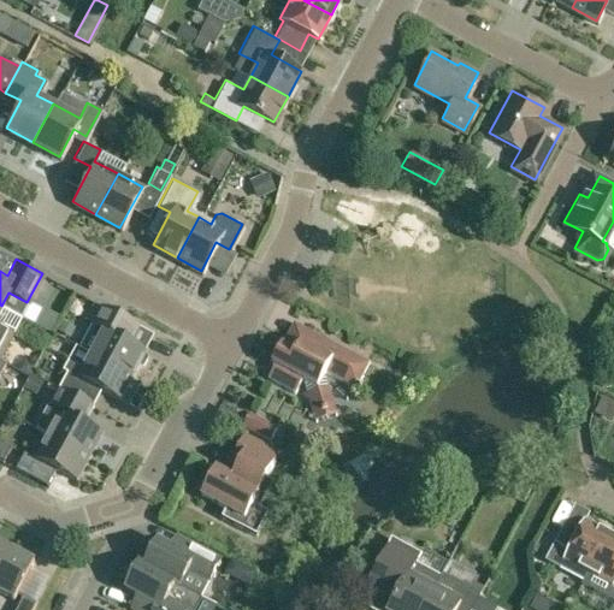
[(0,307),(1,306),(0,305),(0,350),(12,329),(0,321),(0,307)]
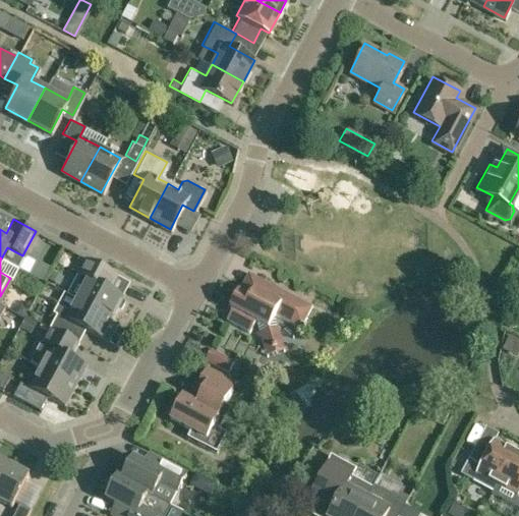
[(75,296),(110,316),(121,295),(107,287),(115,274),(96,263),(84,258),(76,272),(87,277),(75,296)]
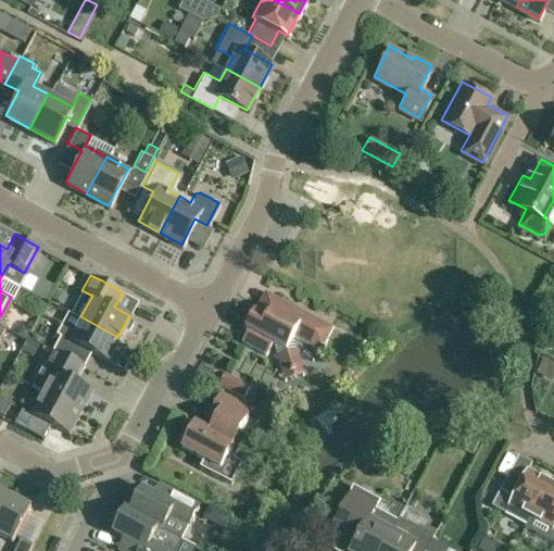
[(240,339),(264,352),(271,340),(272,341),(282,377),(302,372),(290,335),(292,333),(319,347),(331,324),(268,291),(259,311),(252,308),(242,325),(246,327),(240,339)]
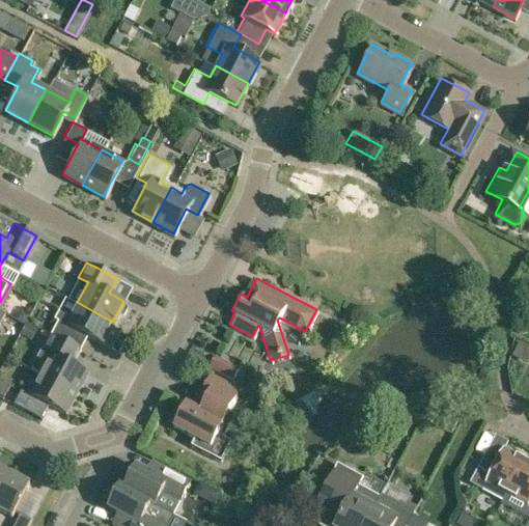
[(112,322),(77,302),(72,313),(58,306),(48,326),(51,328),(49,332),(60,337),(67,324),(102,342),(112,322)]
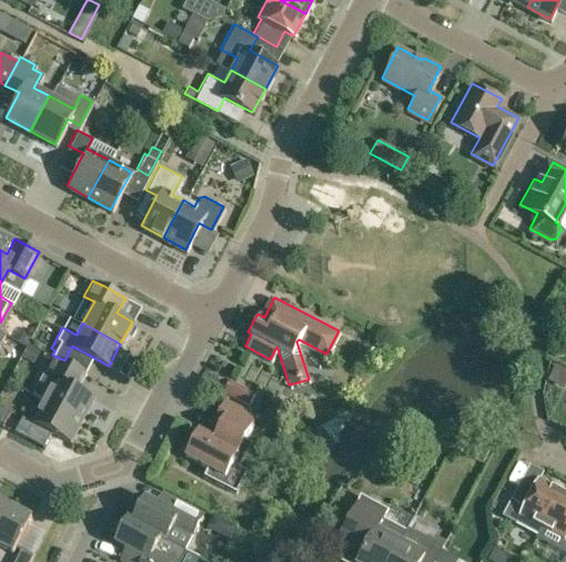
[(39,348),(27,343),(21,354),(32,360),(39,348)]
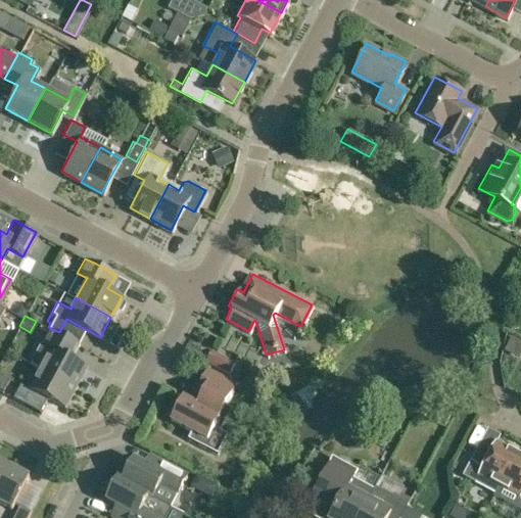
[(59,332),(48,327),(42,337),(36,349),(46,355),(39,367),(74,385),(85,365),(69,357),(77,342),(59,332)]
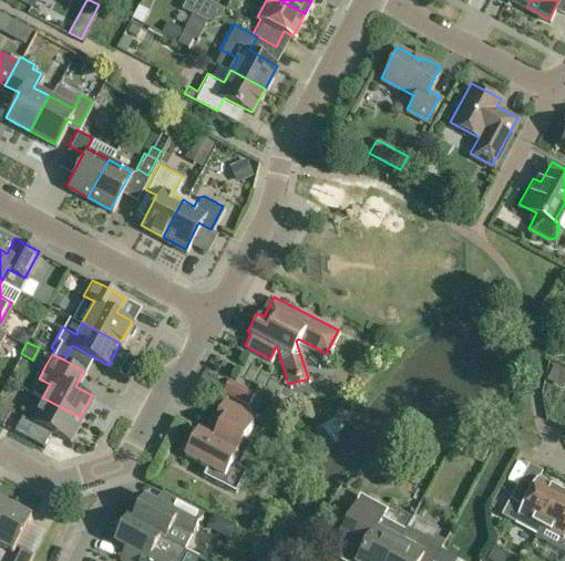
[(253,391),(227,377),(222,388),(246,402),(253,391)]
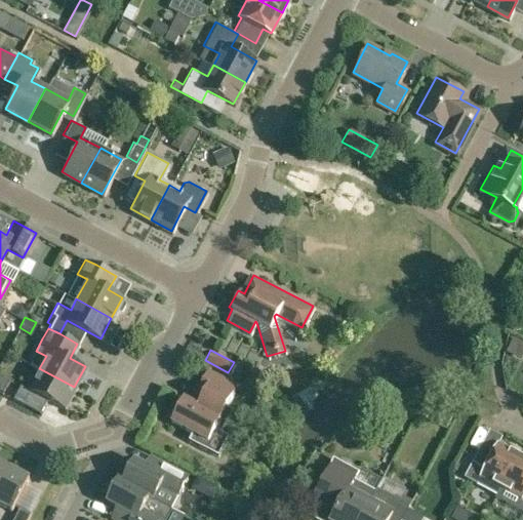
[(74,387),(39,368),(29,388),(18,383),(11,397),(22,403),(30,389),(64,407),(74,387)]
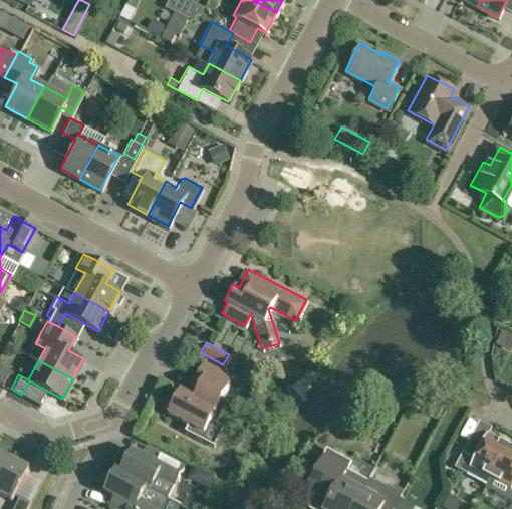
[(201,396),(194,392),(192,396),(178,389),(166,411),(187,423),(184,429),(213,445),(223,426),(215,422),(226,401),(220,397),(231,375),(202,360),(190,383),(204,391),(201,396)]
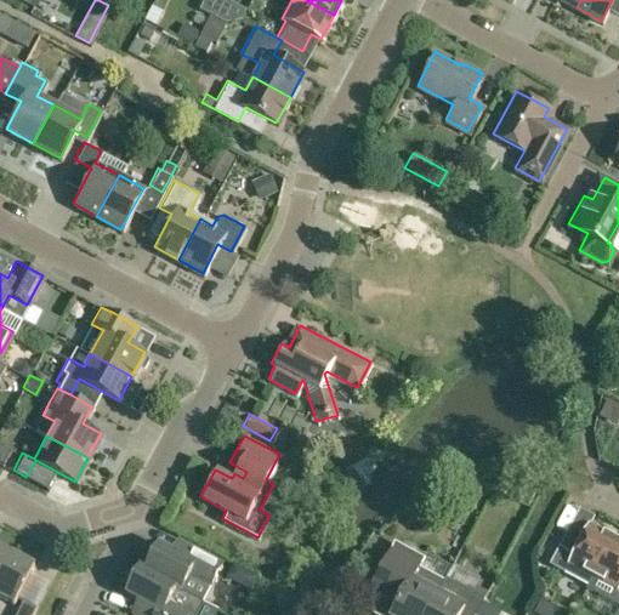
[(591,575),(612,535),(586,522),(580,534),(566,525),(547,562),(562,569),(566,562),(591,575)]
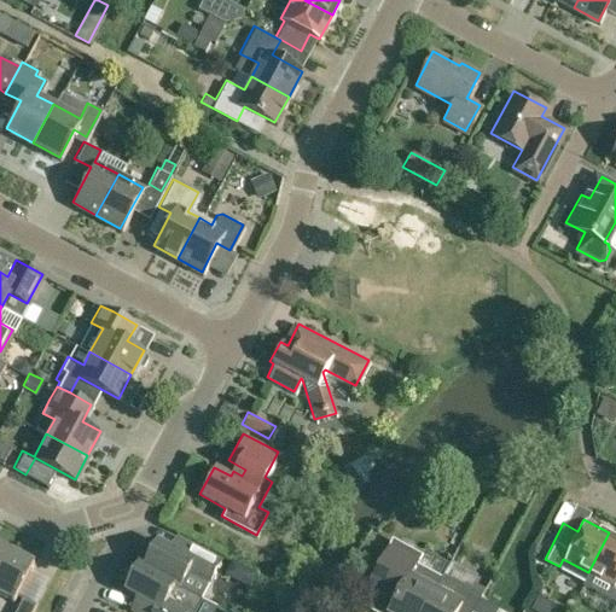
[(615,536),(609,532),(588,572),(612,586),(606,595),(615,600),(615,536)]
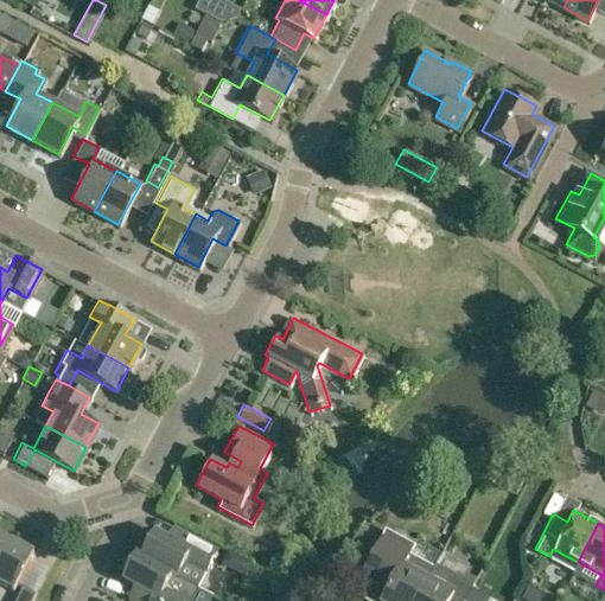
[(367,560),(360,574),(386,588),(380,600),(412,600),(433,562),(431,566),(418,558),(407,552),(412,543),(384,528),(367,560)]
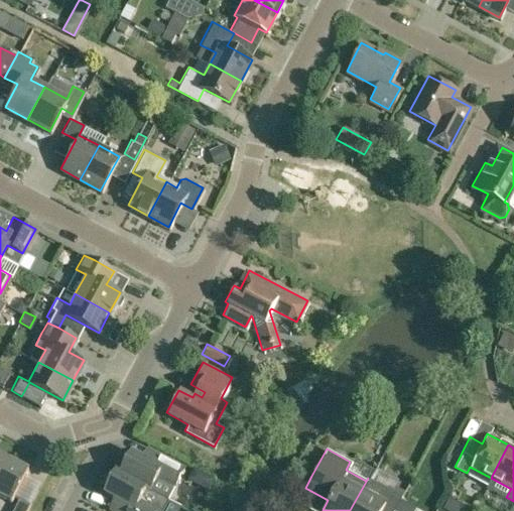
[(130,451),(119,471),(119,472),(144,485),(144,486),(148,488),(154,477),(171,486),(182,465),(163,455),(157,465),(130,451)]
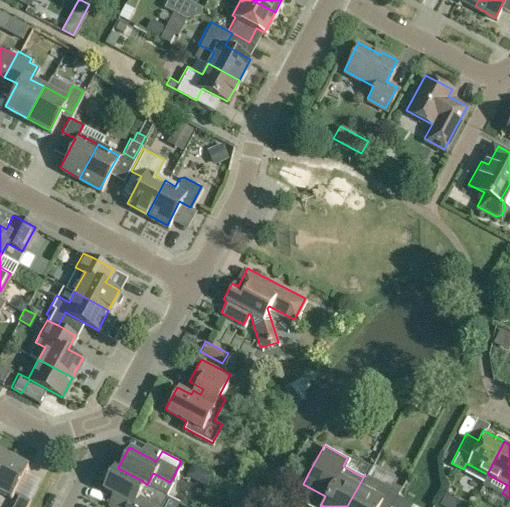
[(26,464),(7,454),(0,466),(0,490),(10,496),(26,464)]
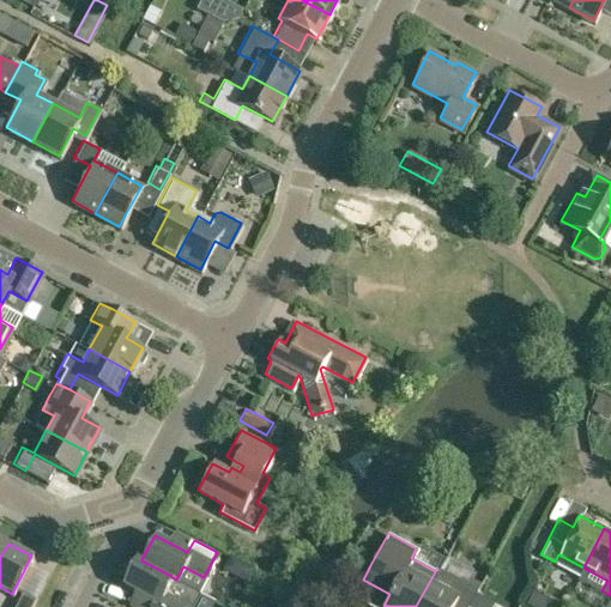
[(141,560),(141,559),(137,557),(122,583),(155,600),(151,606),(181,606),(185,600),(164,589),(171,577),(171,576),(141,560)]
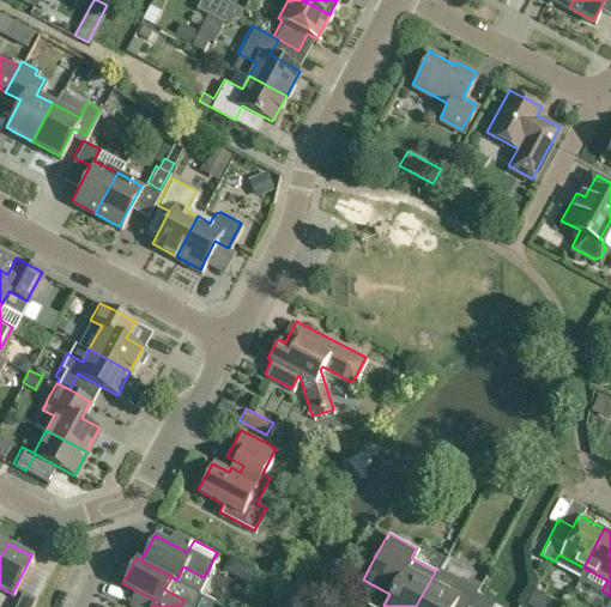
[(437,568),(416,606),(465,606),(466,606),(476,588),(464,581),(464,582),(439,569),(439,568),(437,568)]
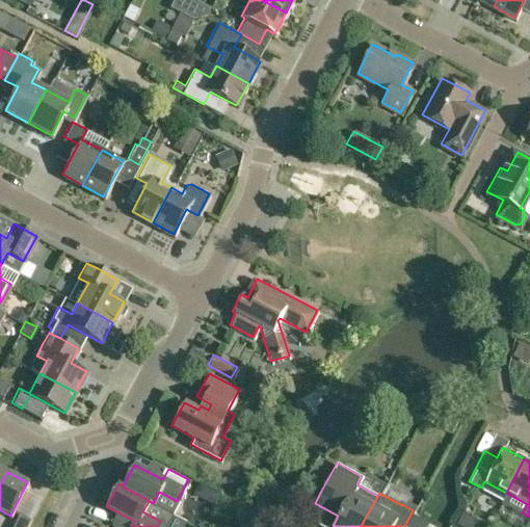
[(24,526),(29,519),(18,512),(9,526),(24,526)]
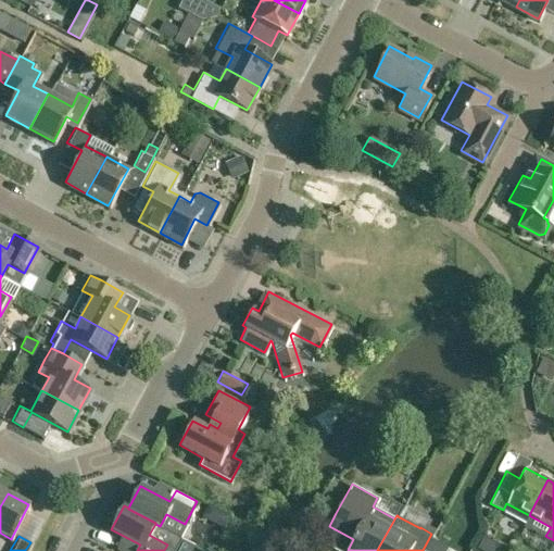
[(461,550),(438,539),(432,550),(435,550),(461,550)]
